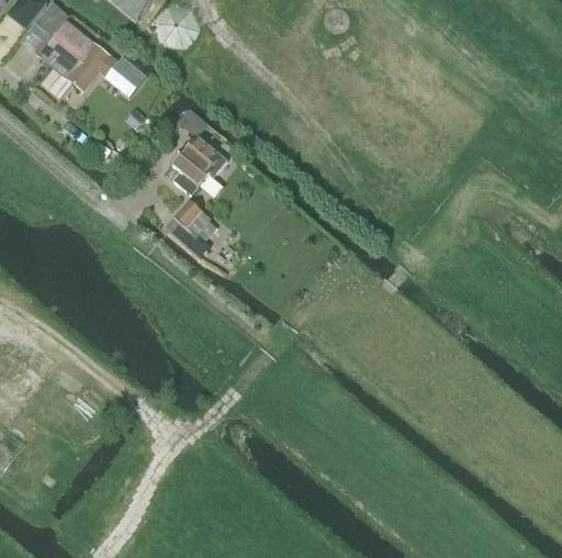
[(15,0),(6,12),(25,29),(46,3),(43,0),(15,0)]
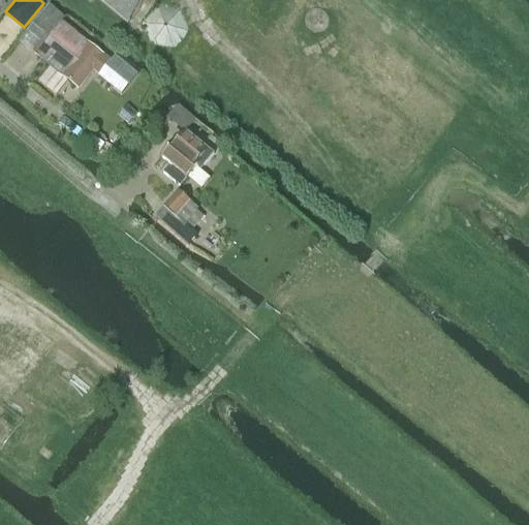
[(101,0),(128,23),(147,0),(101,0)]
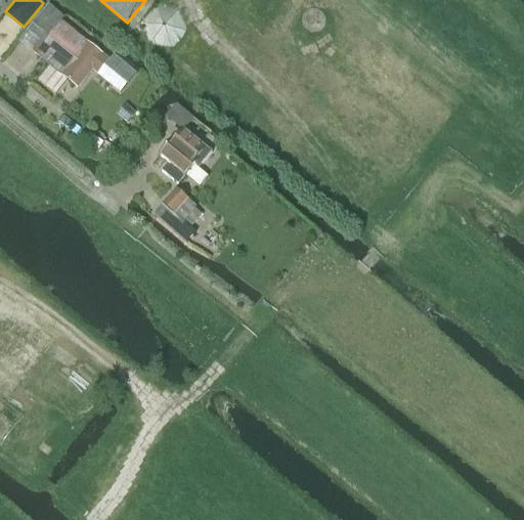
[(154,0),(138,18),(147,40),(170,43),(185,25),(177,3),(154,0)]
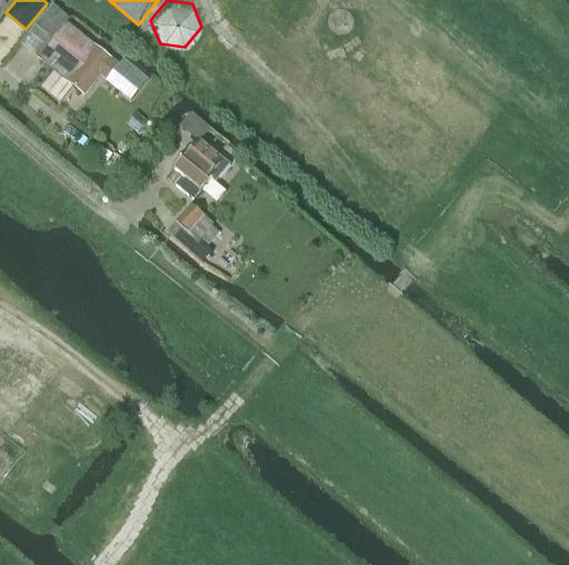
[(26,58),(40,69),(46,62),(52,67),(85,93),(100,73),(108,79),(121,62),(67,20),(69,17),(52,2),(50,6),(49,5),(29,30),(48,45),(42,51),(36,47),(26,58)]
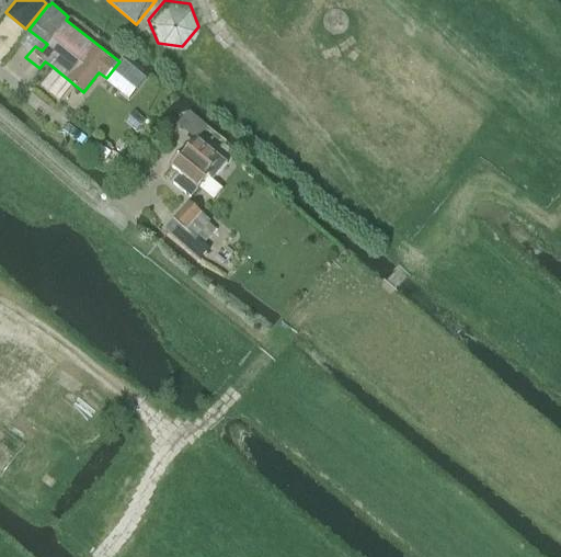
[(189,108),(172,127),(173,127),(175,131),(180,125),(194,137),(205,124),(206,123),(189,108)]
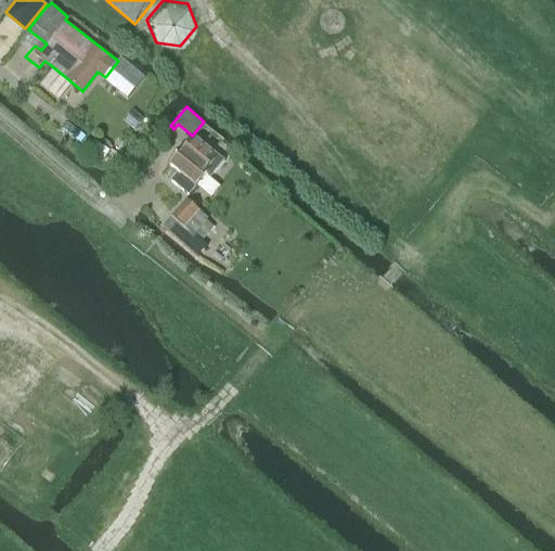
[(190,193),(206,174),(210,177),(226,158),(218,152),(216,154),(196,138),(189,146),(186,144),(170,164),(177,170),(170,179),(190,193)]
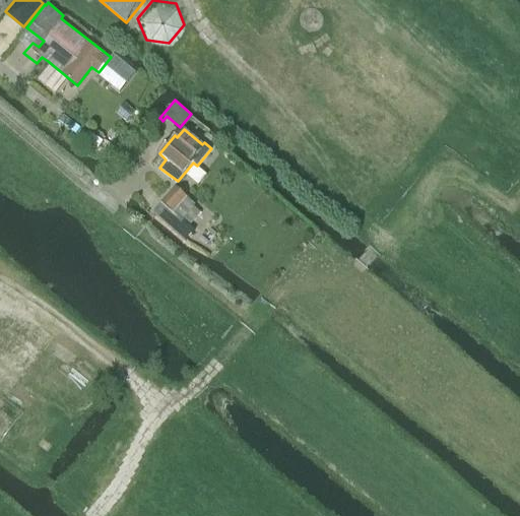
[(184,237),(186,235),(194,227),(190,222),(201,210),(193,204),(194,202),(175,183),(161,199),(152,209),(173,227),(184,237)]
